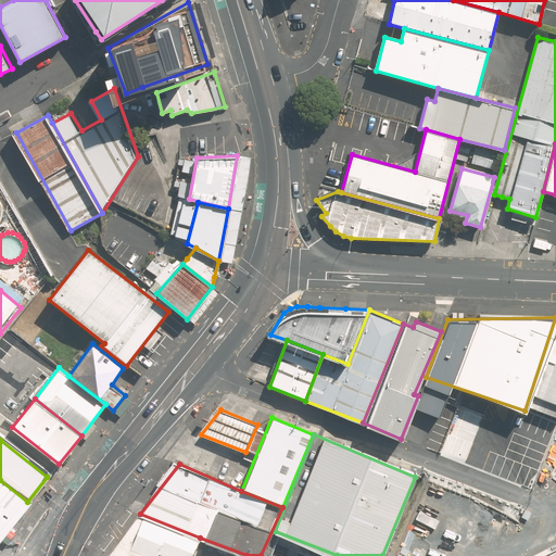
[(0,535),(27,502),(0,480),(0,535)]
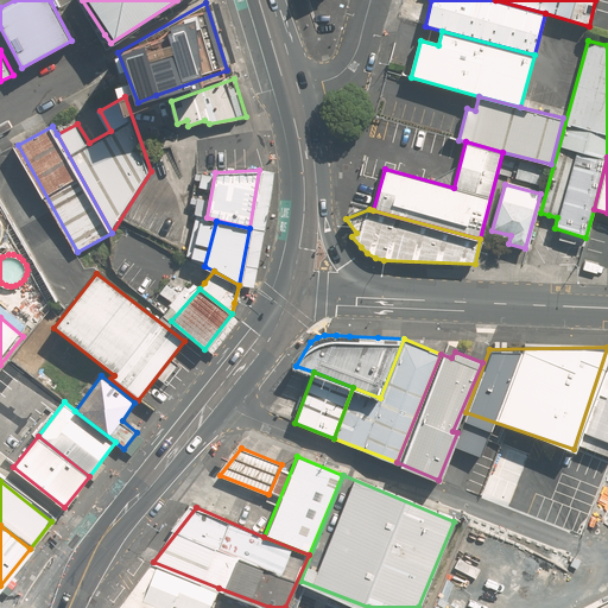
[(210,607),(219,588),(153,562),(119,607),(210,607)]
